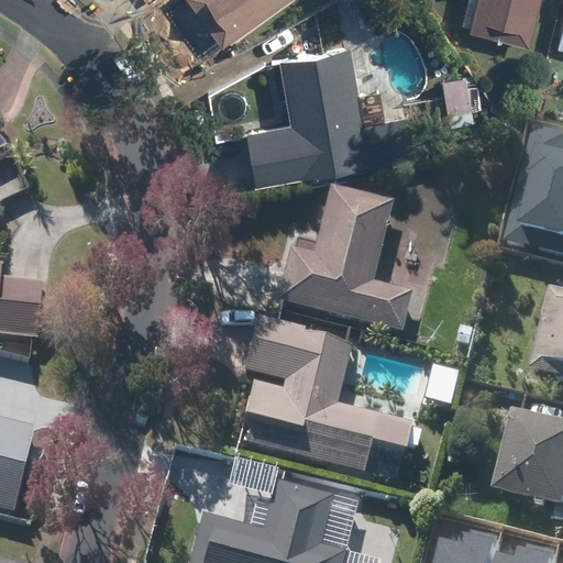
[(184,0),(219,47),(284,0),(184,0)]
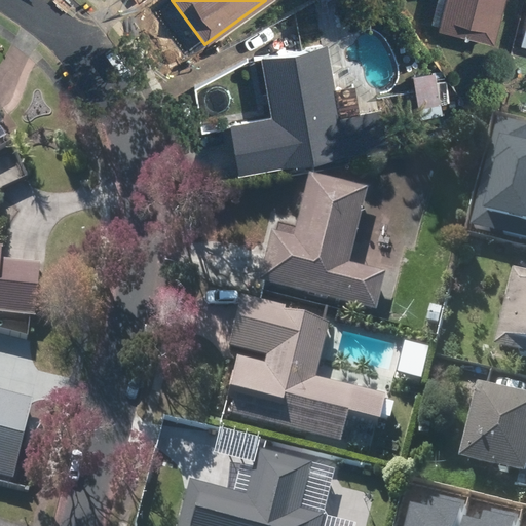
[(431,0),(425,26),(491,43),(501,0),(431,0)]
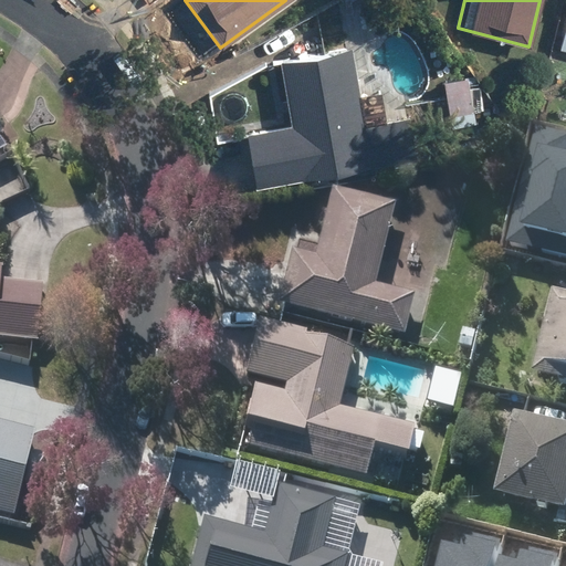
[(565,0),(554,49),(565,51),(565,0)]
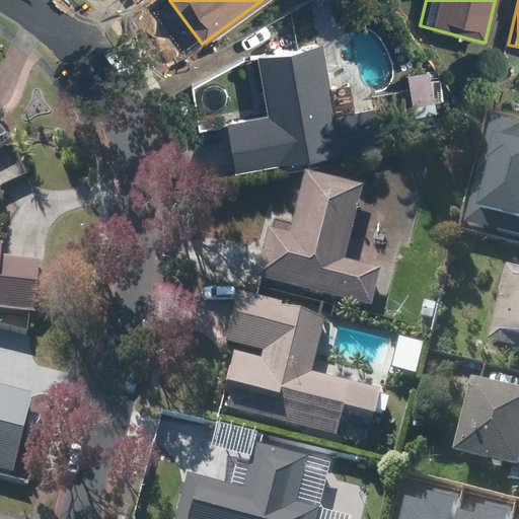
[(376,105),(352,109),(348,84),(328,88),(320,43),(253,55),(264,112),(221,120),(230,170),(382,143),(376,105)]
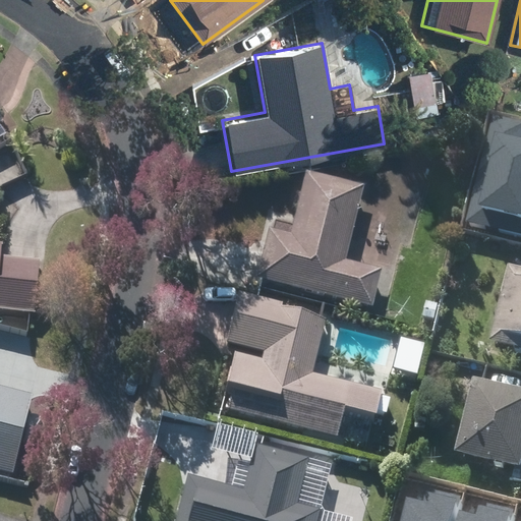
[(444,138),(431,69),(406,73),(418,142),(444,138)]
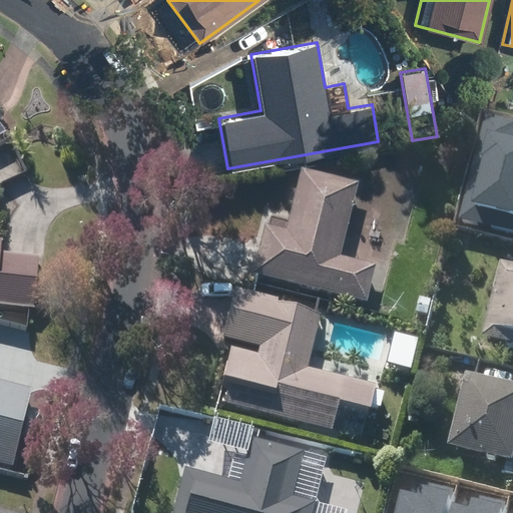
[(512,145),(494,139),(478,212),(512,219),(512,145)]
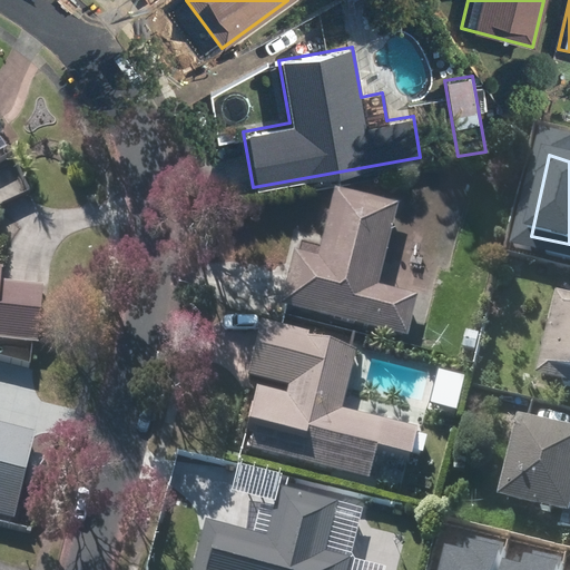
[(331,197),(314,268),(223,247),(210,300),(404,344),(414,300),(376,291),(394,212),(331,197)]
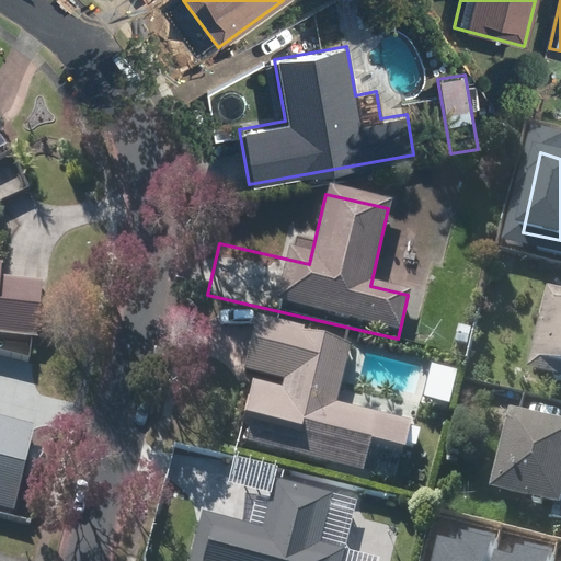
[(0,334),(32,336),(35,285),(0,283),(0,334)]
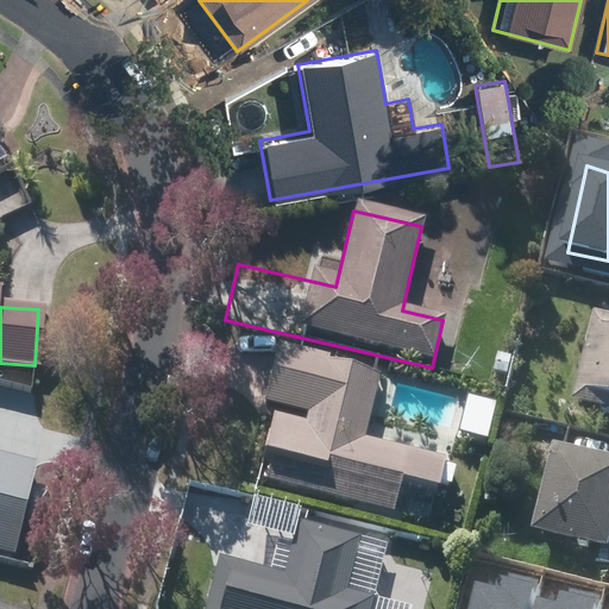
[(571,413),(608,421),(608,322),(592,319),(571,413)]
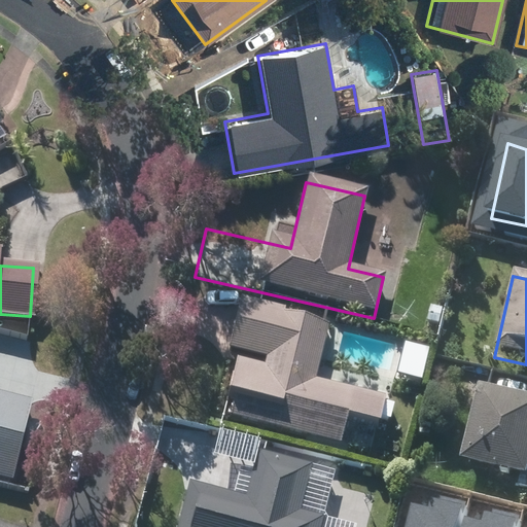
[(219,422),(225,423),(336,448),(341,425),(374,432),(381,399),(313,384),(326,323),(235,303),(222,358),(234,360),(219,422)]
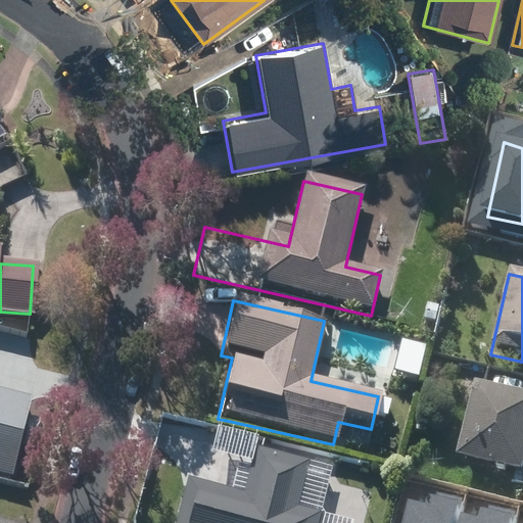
[(522,401),(471,390),(453,465),(522,481),(522,401)]
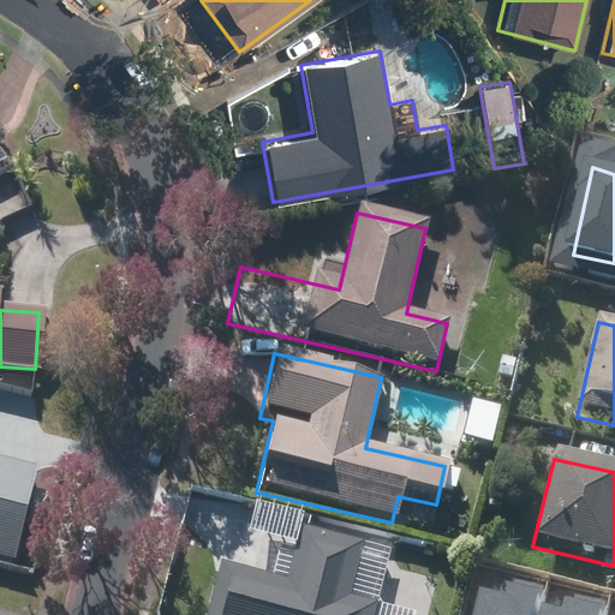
[(0,565),(13,568),(35,472),(0,464),(0,565)]
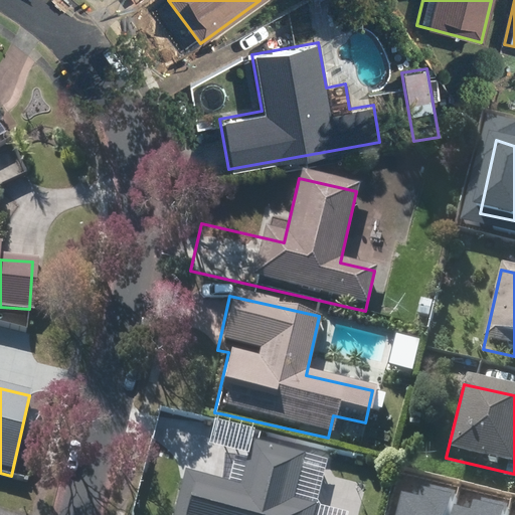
[(314,514),(317,502),(294,497),(306,452),(253,439),(241,483),(186,469),(173,514),(314,514)]
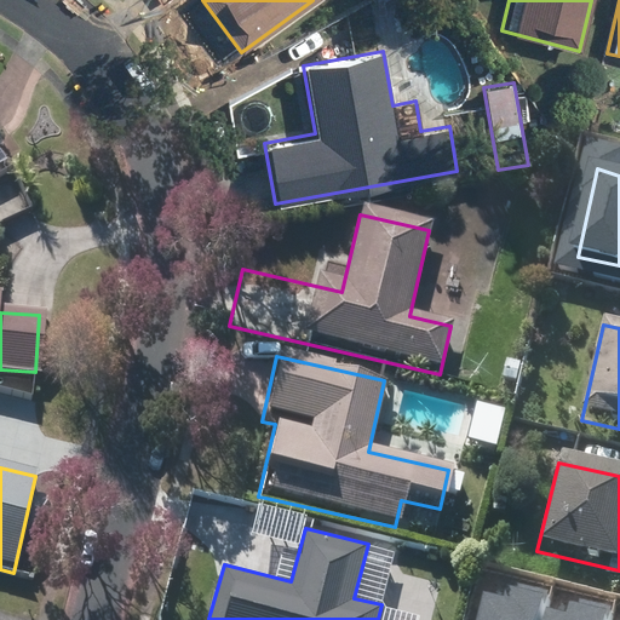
[(507,596),(483,590),(475,619),(538,619),(543,606),(546,591),(517,584),(517,587),(510,585),(507,596)]
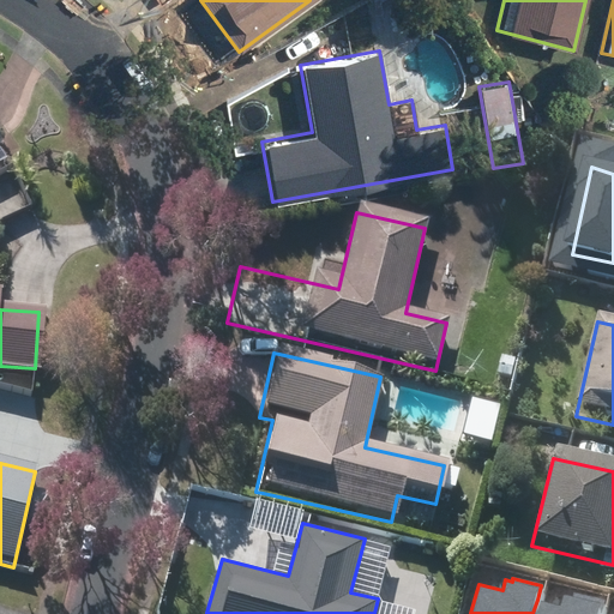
[(560,606),(537,600),(533,613),(600,613),(603,601),(575,594),(573,597),(564,595),(560,606)]
